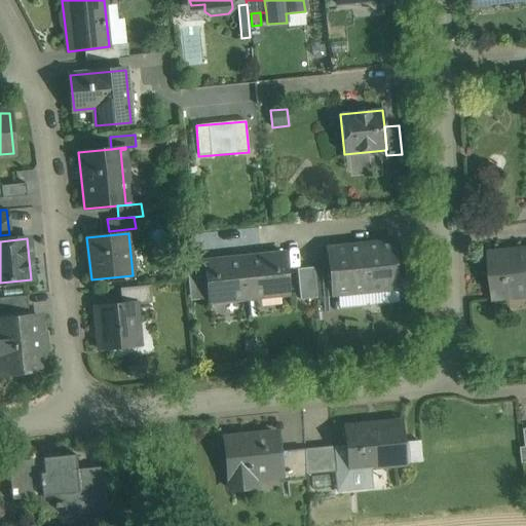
[(398,242),(363,246),(367,291),(402,287),(398,242)]
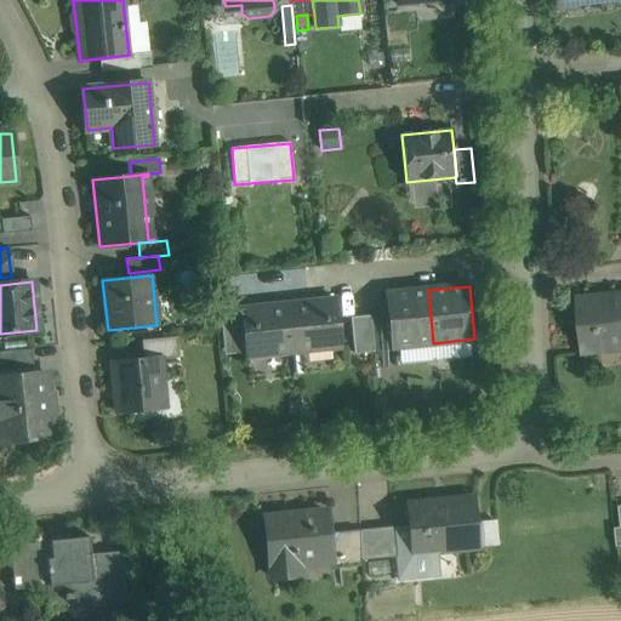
[(428,290),(387,295),(389,314),(393,347),(394,347),(433,343),(428,290)]
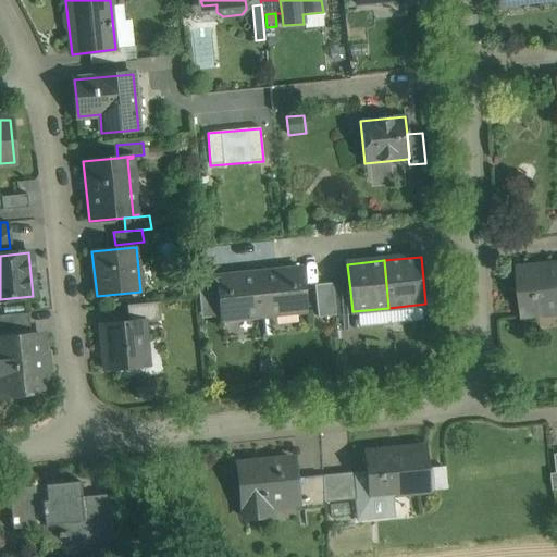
[(556,263),(548,265),(548,269),(535,270),(534,267),(518,268),(522,318),(547,314),(547,309),(556,308),(556,263)]
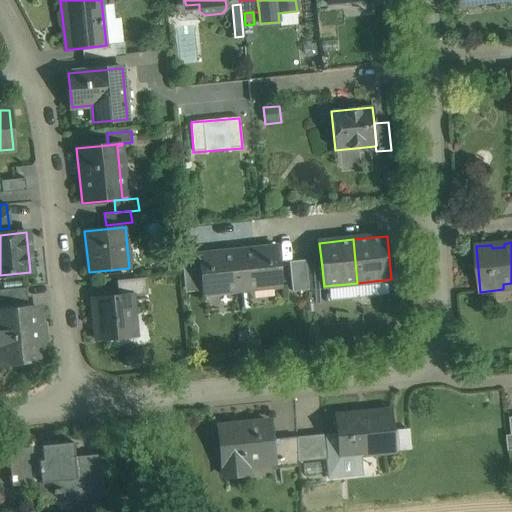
[(276,247),(238,251),(242,291),(280,286),(276,247)]
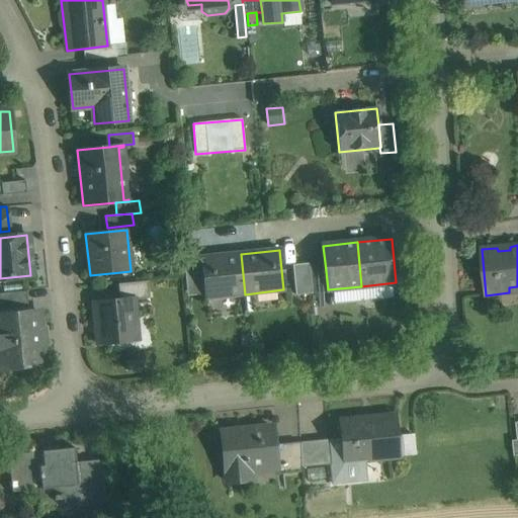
[(241,254),(201,258),(201,259),(204,288),(205,298),(245,294),(241,254)]
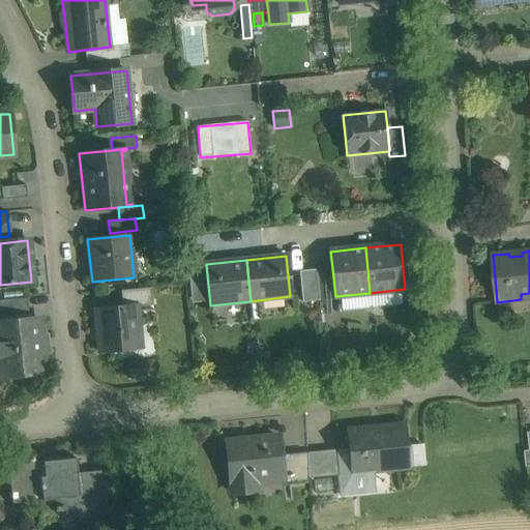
[(206,265),(188,267),(192,297),(193,297),(209,295),(206,265)]
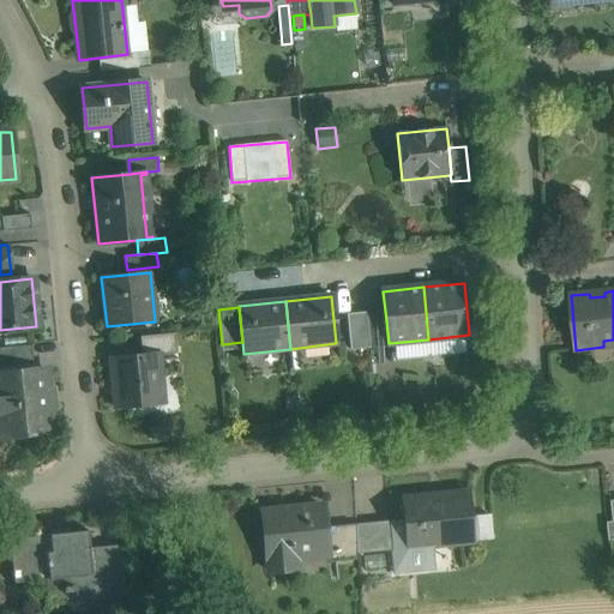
[(385,311),(366,313),(369,348),(390,345),(390,343),(389,343),(385,311)]
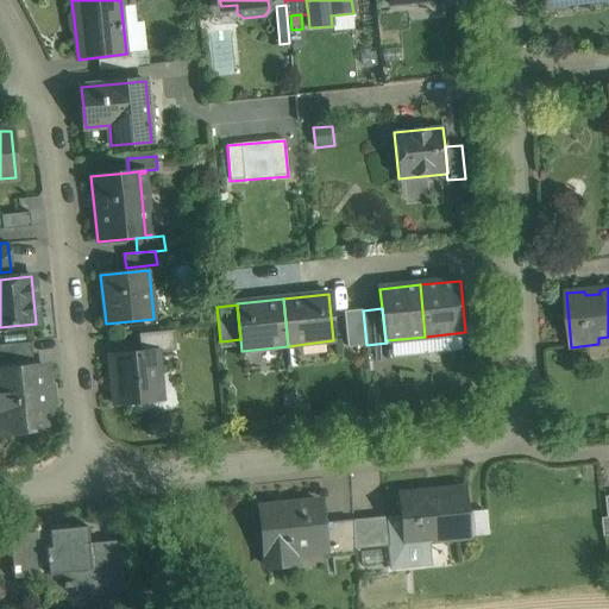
[(363,311),(344,312),(347,347),(366,345),(363,311)]
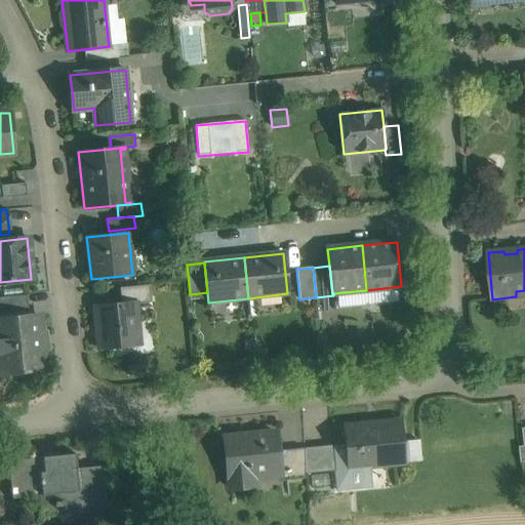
[(0,284),(0,293),(18,293),(17,284),(0,284)]
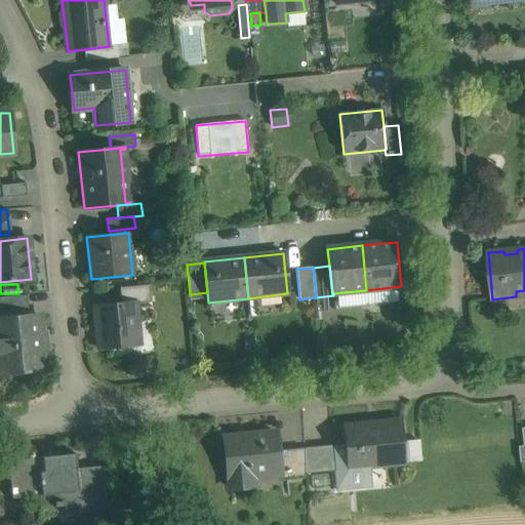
[(150,285),(120,288),(121,305),(135,303),(135,305),(151,303),(150,285)]
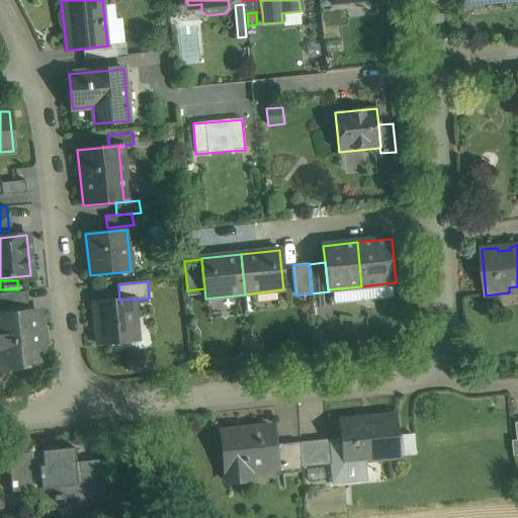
[(26,291),(0,293),(0,310),(28,308),(26,291)]
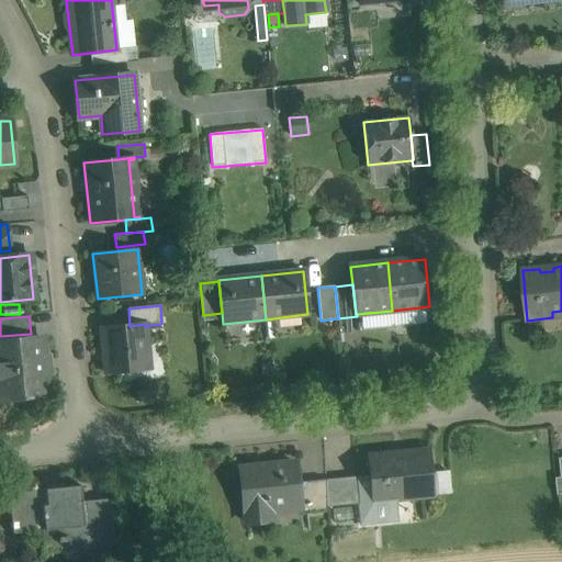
[(130,326),(101,329),(105,373),(149,369),(145,326),(145,324),(130,326)]
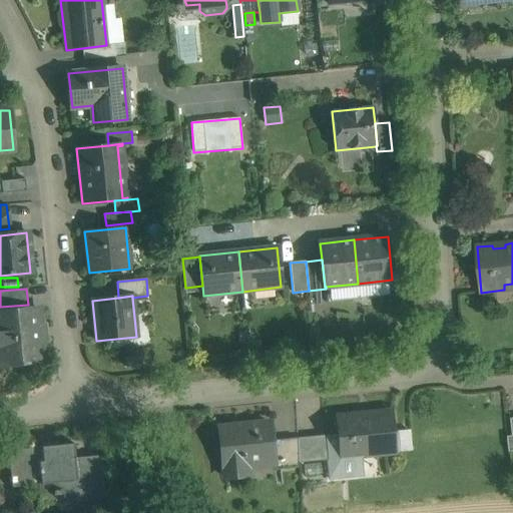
[(38,310),(0,313),(0,363),(43,359),(41,340),(43,339),(42,328),(40,328),(38,310)]
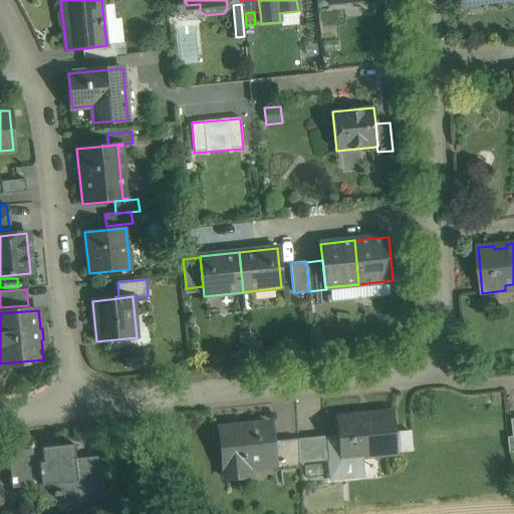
[(392,412),(336,418),(337,436),(325,437),(327,461),(329,479),(363,476),(361,457),(397,453),(394,433),(392,412)]
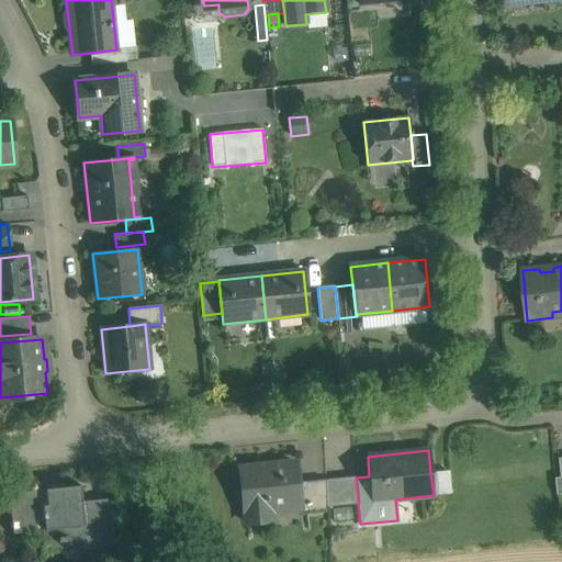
[(296,464),(240,470),(246,524),(271,520),(270,507),(299,505),(300,505),(298,483),(296,464)]
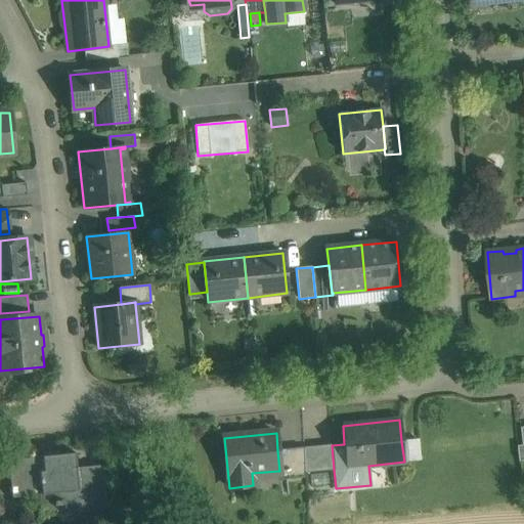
[(332,445),(303,447),(304,473),(334,470),(332,445)]
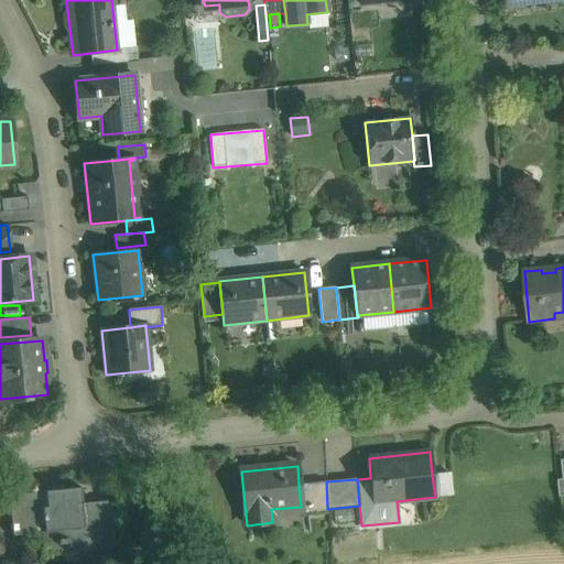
[(326,481),(299,485),(301,507),(300,507),(301,516),(327,512),(327,509),(326,481)]
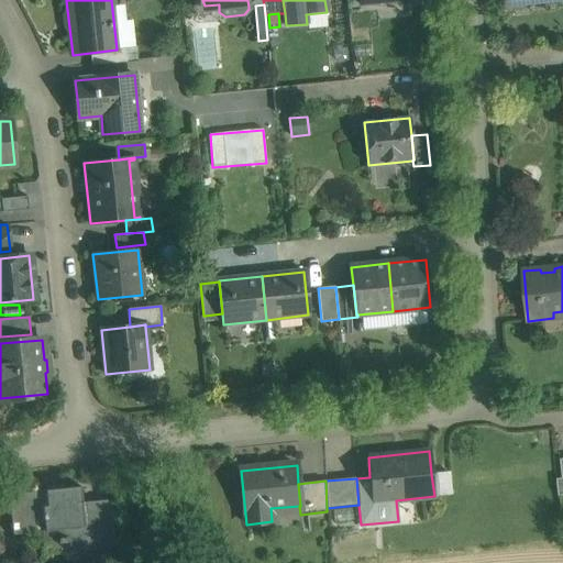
[(80,487),(9,494),(13,536),(58,530),(59,539),(56,539),(58,553),(87,550),(83,503),(80,487)]
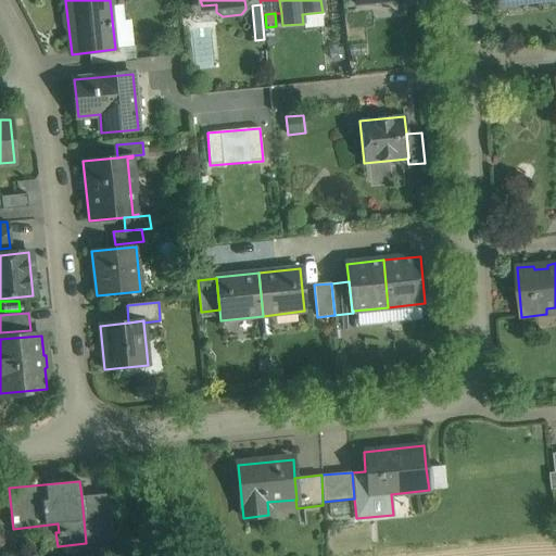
[(109,494),(81,496),(86,543),(113,541),(109,494)]
